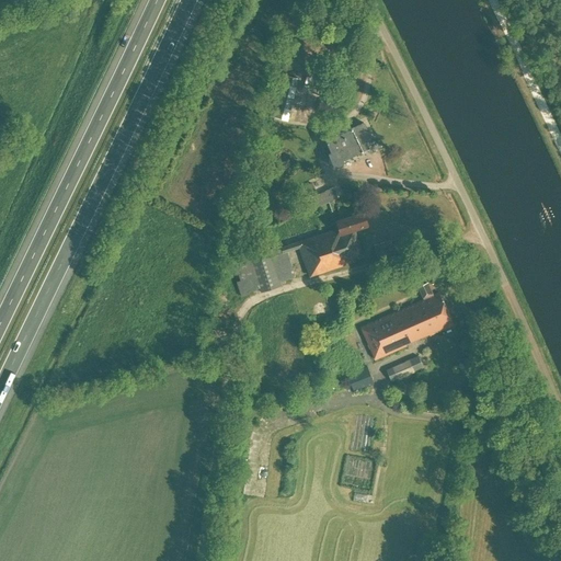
[(270,116),(287,121),(298,78),(282,73),(270,116)]
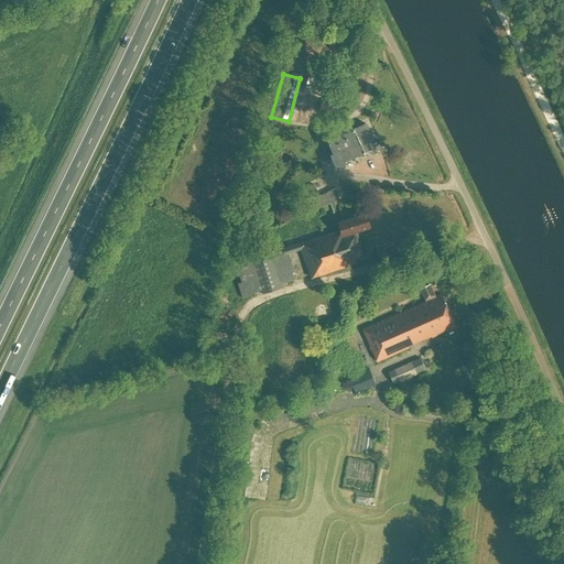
[(336,167),(337,170),(345,165),(345,161),(370,149),(367,141),(372,138),(366,123),(339,137),(338,134),(334,133),(328,136),(326,140),(334,154),(331,155),(332,159),(332,160),(331,162),(332,164),(333,166),(335,167),(336,167)]
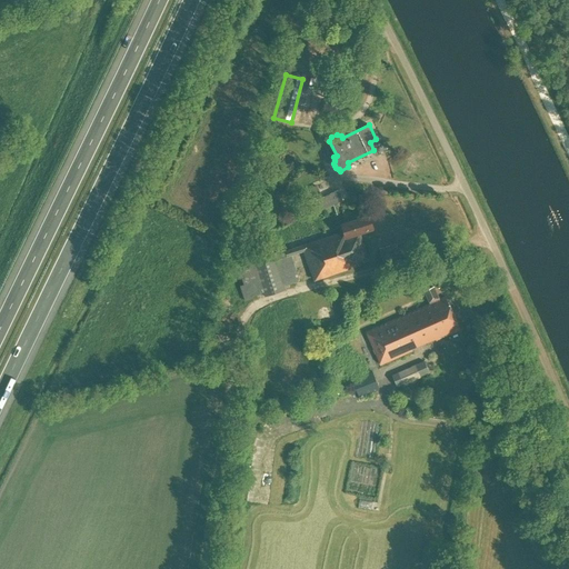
[(303,192),(313,213),(342,201),(338,190),(321,198),(317,186),(303,192)]
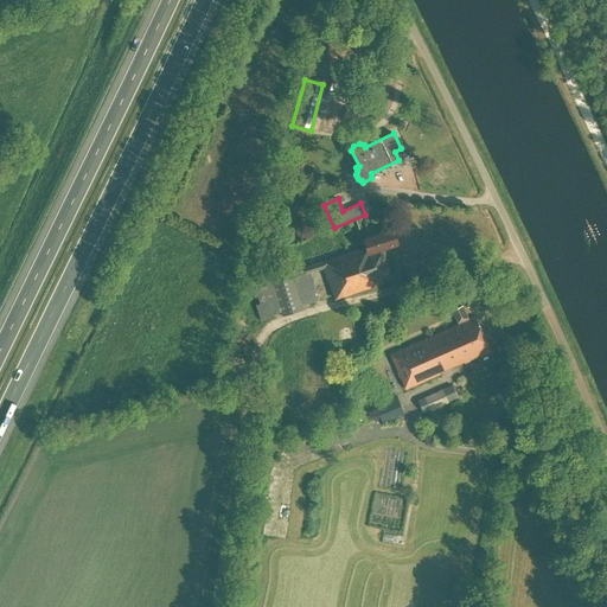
[(366,247),(305,268),(304,266),(292,270),(291,267),(283,270),(282,267),(275,270),(276,273),(268,274),(269,278),(257,282),(262,296),(259,298),(260,304),(266,302),(270,317),(282,312),(283,315),(307,307),(306,304),(319,299),(313,286),(317,285),(315,279),(312,280),(310,273),(326,267),(333,289),(334,288),(337,298),(384,282),(384,278),(393,274),(383,248),(397,243),(394,231),(365,241),(366,247)]
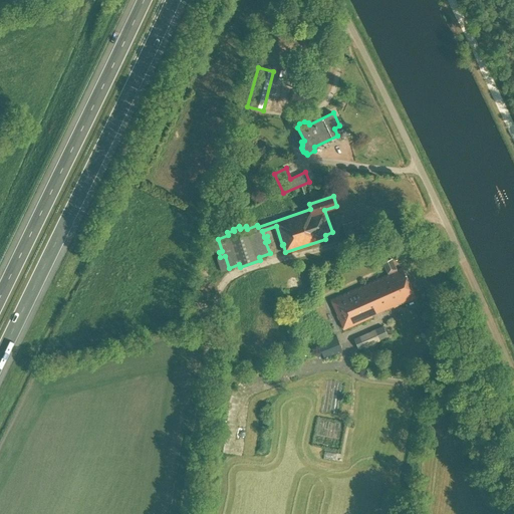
[(342,224),(346,237),(372,229),(368,216),(342,224)]
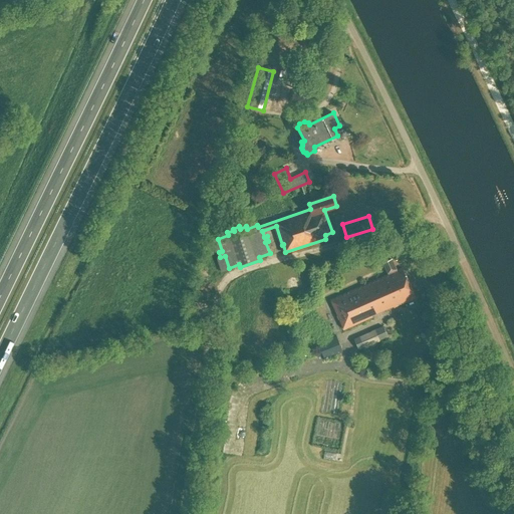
[(330,299),(344,328),(416,297),(403,267),(398,269),(392,258),(383,262),(389,273),(330,299)]
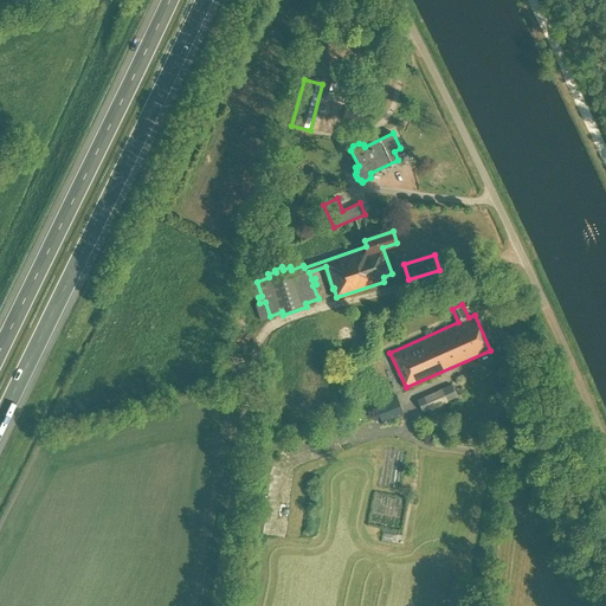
[(343,339),(367,336),(366,328),(342,330),(343,339)]
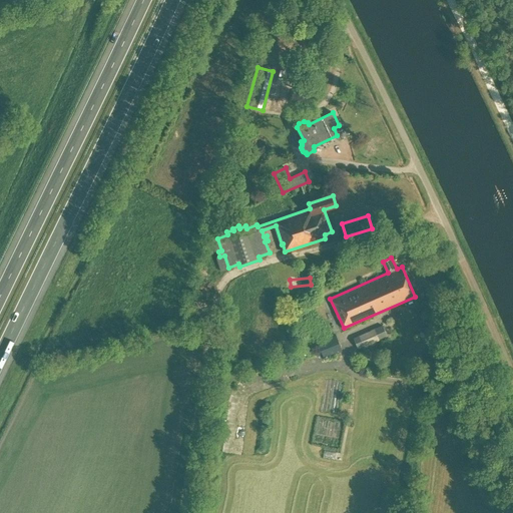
[(354,338),(359,349),(388,336),(383,325),(354,338)]
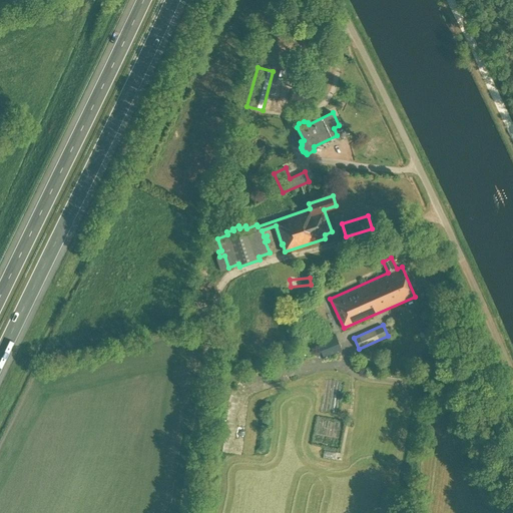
[(317,341),(324,359),(343,352),(336,334),(317,341)]
